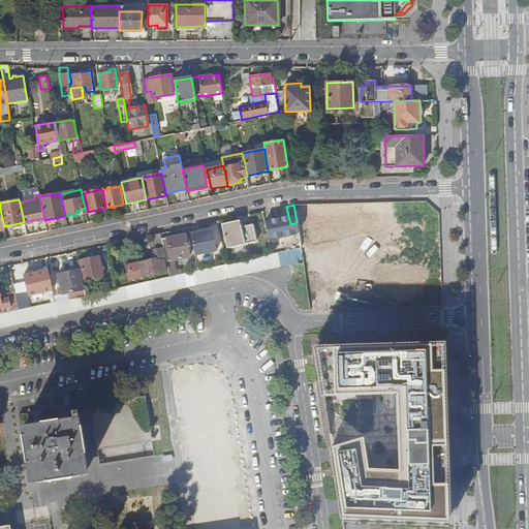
[(325,208),(328,242),(367,240),(366,206),(325,208)]
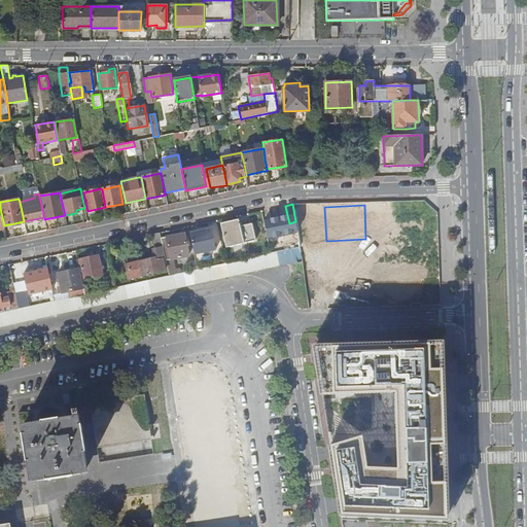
[(280,210),(262,213),(266,230),(284,226),(280,210)]
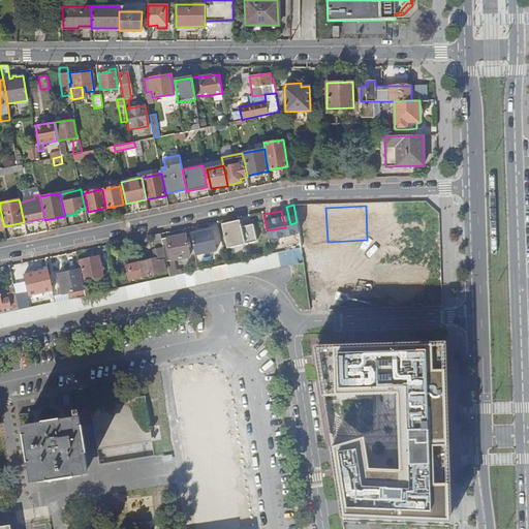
[(250,214),(242,217),(244,224),(253,221),(250,214)]
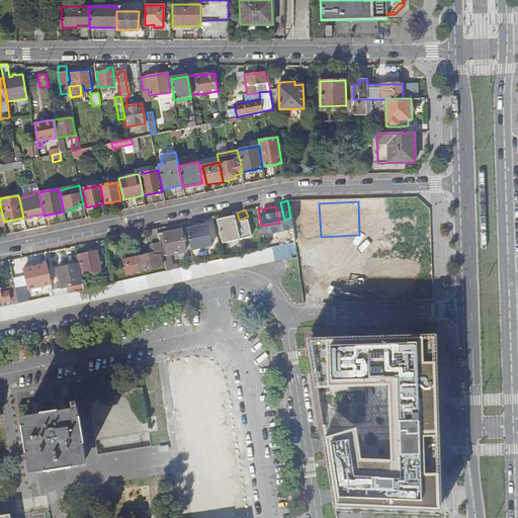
[(236,223),(235,217),(217,220),(222,244),(251,238),(248,221),(236,223)]
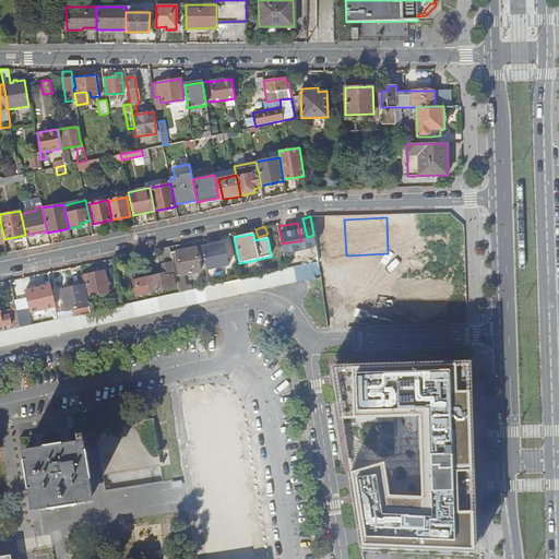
[(229,266),(229,241),(204,242),(205,266),(229,266)]
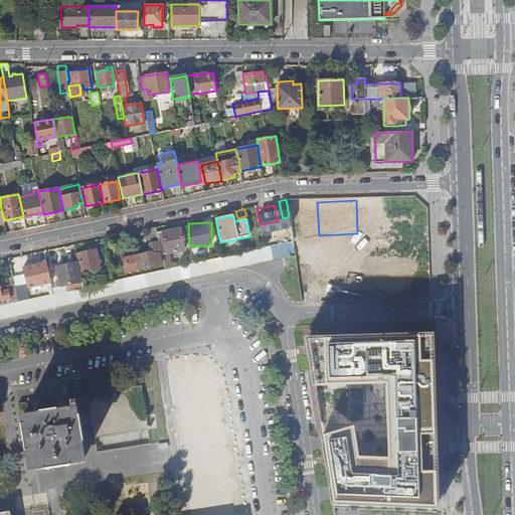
[(151,252),(134,255),(137,270),(161,264),(159,258),(163,258),(162,254),(157,232),(156,227),(149,228),(153,249),(150,250),(151,252)]
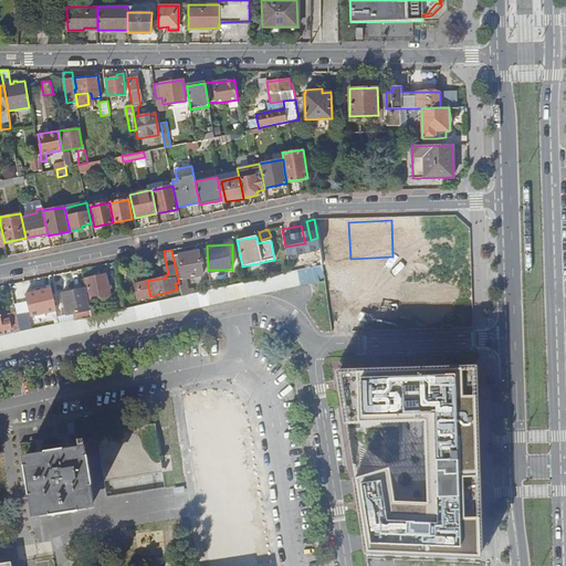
[(198,251),(173,255),(178,280),(202,274),(198,251)]
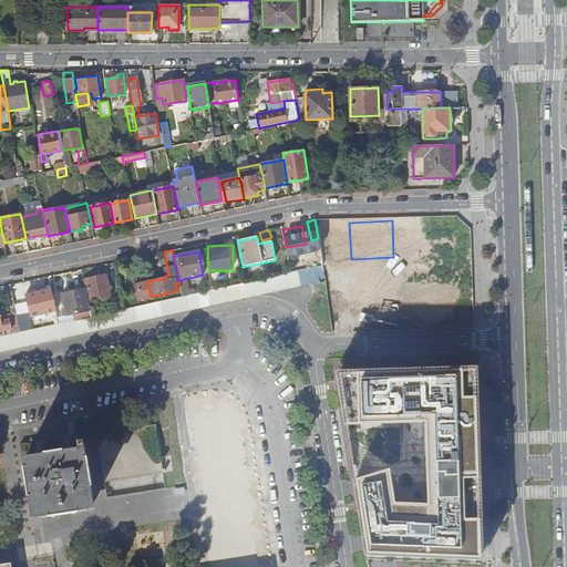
[(0,353),(328,281),(323,264),(30,330),(19,332),(11,334),(4,336),(0,336),(0,353)]
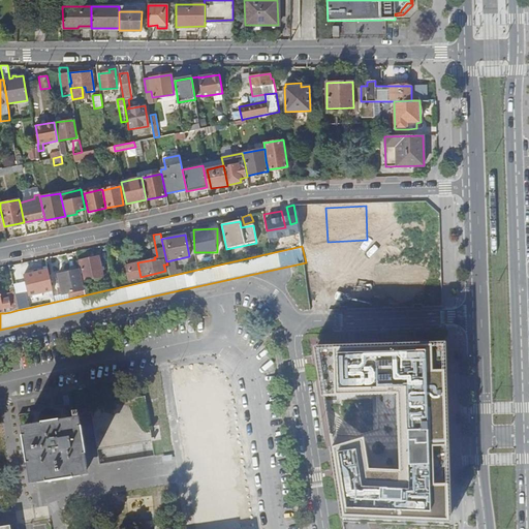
[(101,271),(100,268),(98,256),(80,260),(83,280),(102,276),(101,271)]
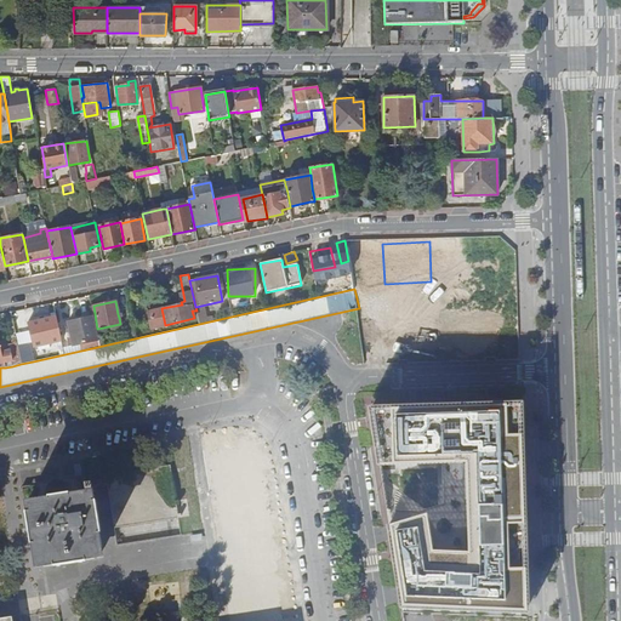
[(165,325),(161,308),(147,312),(151,329),(165,325)]
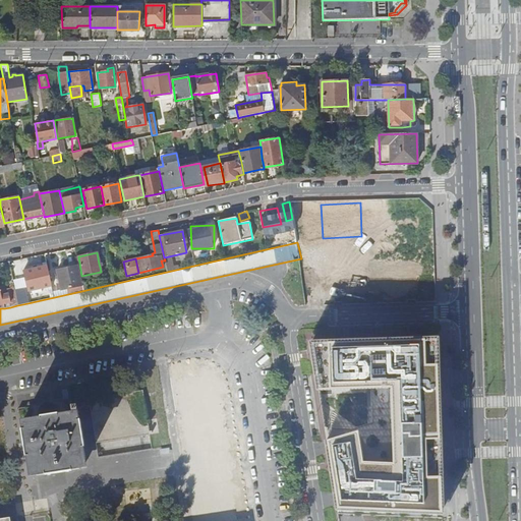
[(27,291),(52,286),(47,266),(23,271),(27,291)]
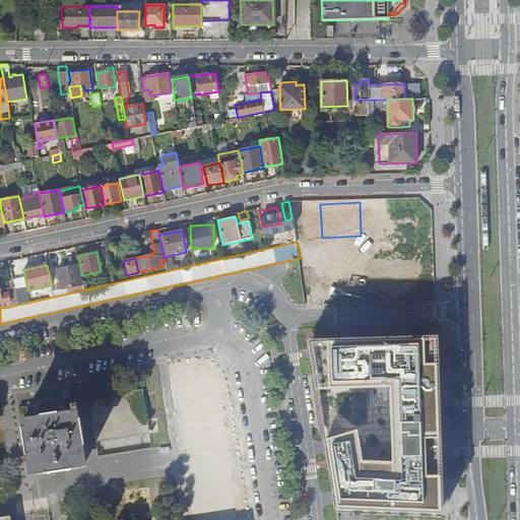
[(82,284),(78,265),(58,269),(62,288),(82,284)]
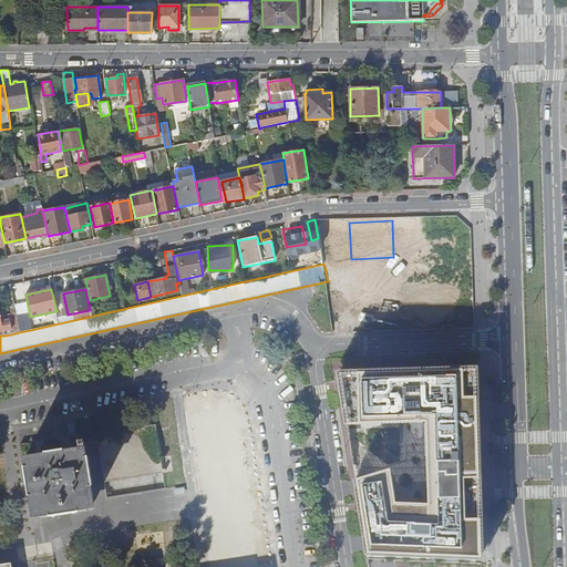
[(0,336),(4,336),(11,334),(19,332),(16,316),(14,312),(7,315),(8,320),(0,322),(0,321),(0,336)]
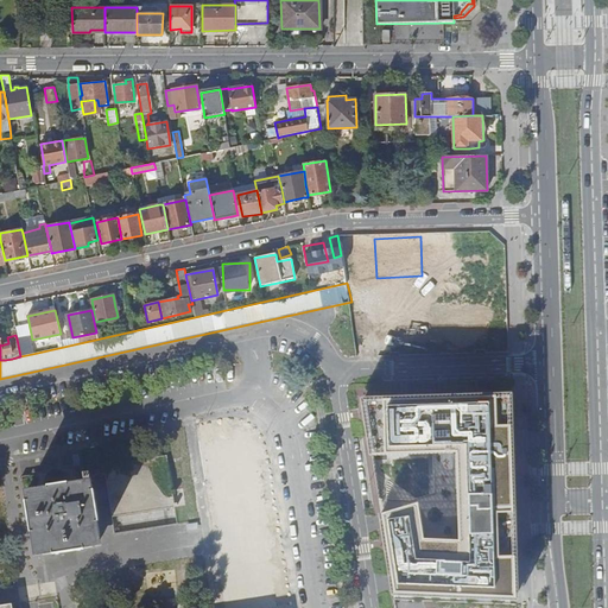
[(17,339),(20,356),(32,354),(27,336),(17,339)]
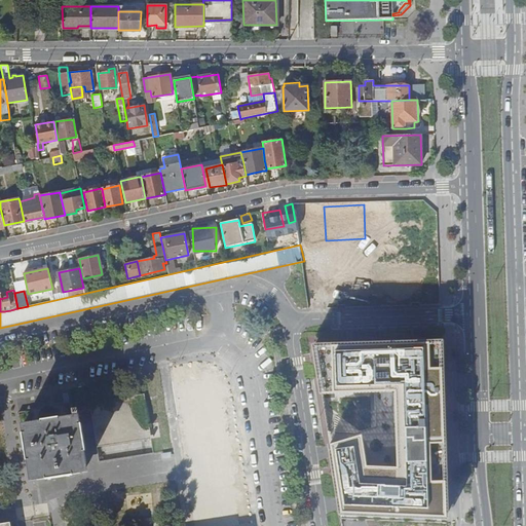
[(440,339),(315,346),(323,390),(393,390),(396,466),(367,465),(361,434),(330,443),(341,518),(447,524),(440,339)]
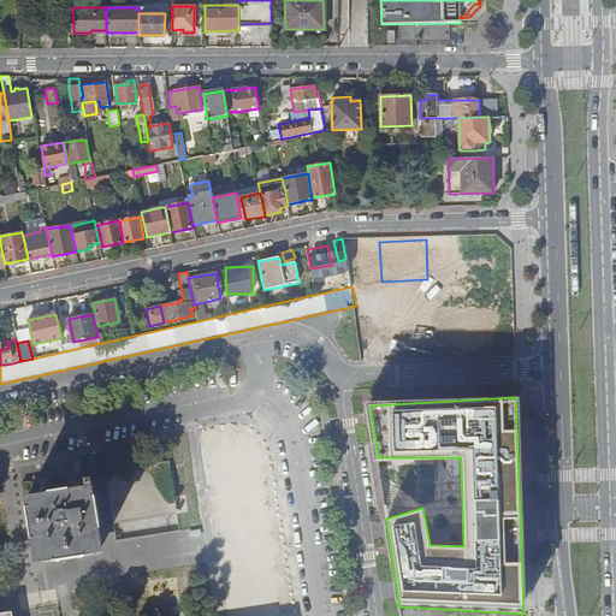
[(181,496),(175,461),(105,471),(113,525),(183,514),(183,513),(185,511),(185,509),(182,509),(181,499),(184,499),(183,496),(181,496)]
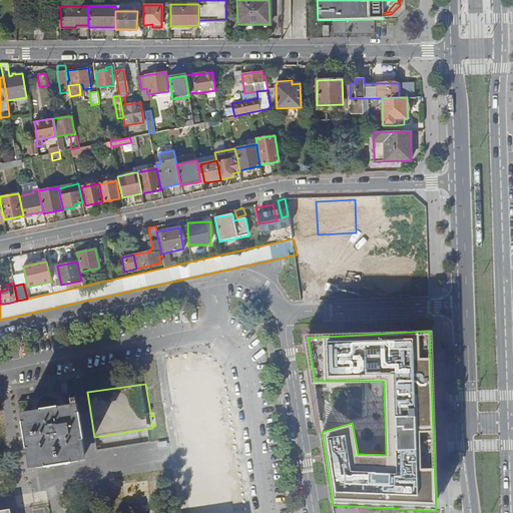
[(61,407),(61,406),(34,410),(34,411),(19,413),(21,422),(20,422),(24,449),(25,449),(28,470),(43,468),(44,468),(70,464),(70,463),(84,461),(82,449),(83,449),(79,425),(78,425),(75,404),(61,407)]
